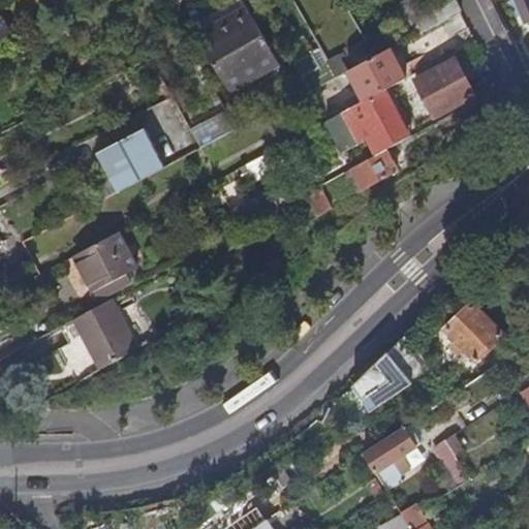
[(279,61),(244,0),(237,0),(193,25),(229,89),(279,61)]
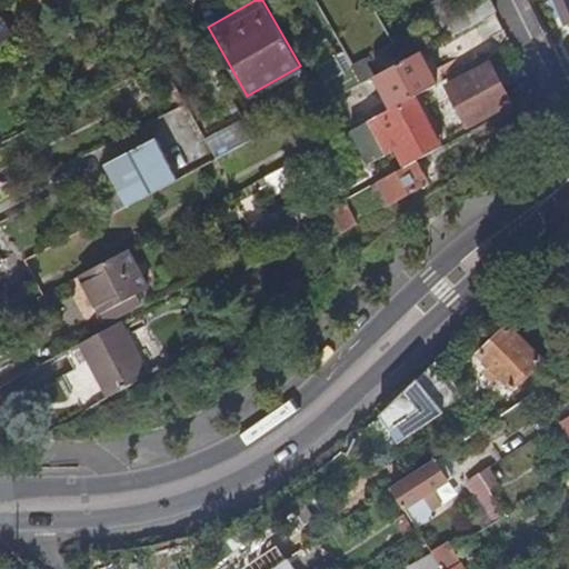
[(490,0),(475,0),(485,19),(497,12),(490,0)]
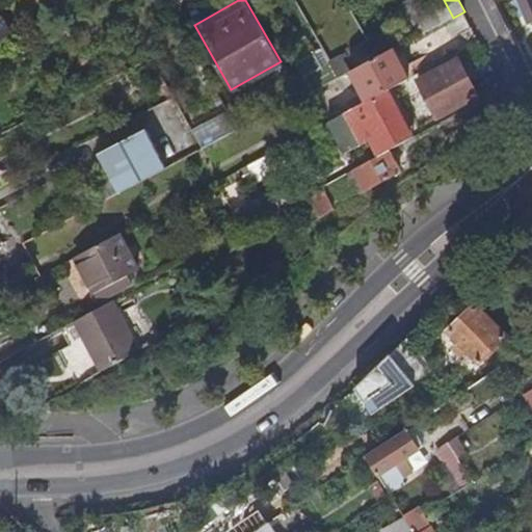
[(531,0),(520,0),(531,25),(531,24),(531,0)]
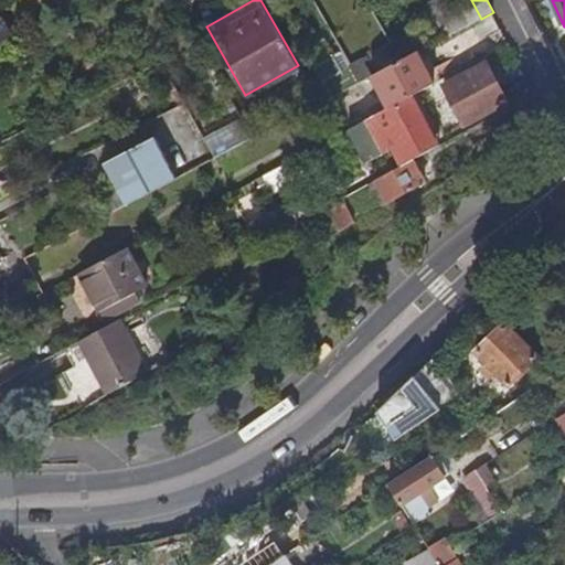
[(0,42),(10,38),(0,19),(0,42)]
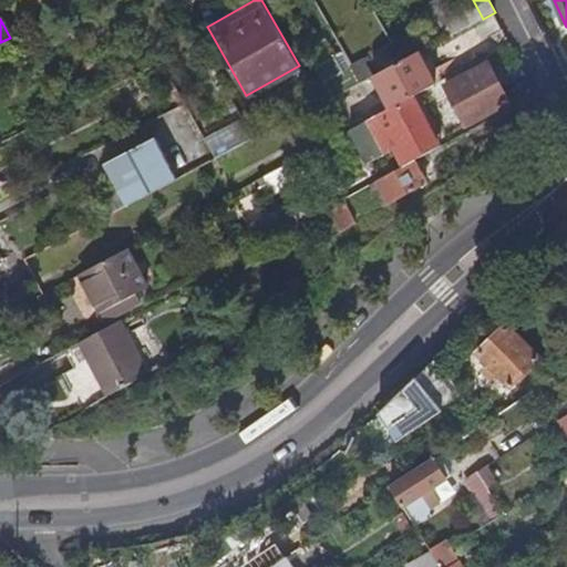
[(414,95),(436,83),(420,52),(404,60),(375,76),(391,107),(414,95)]
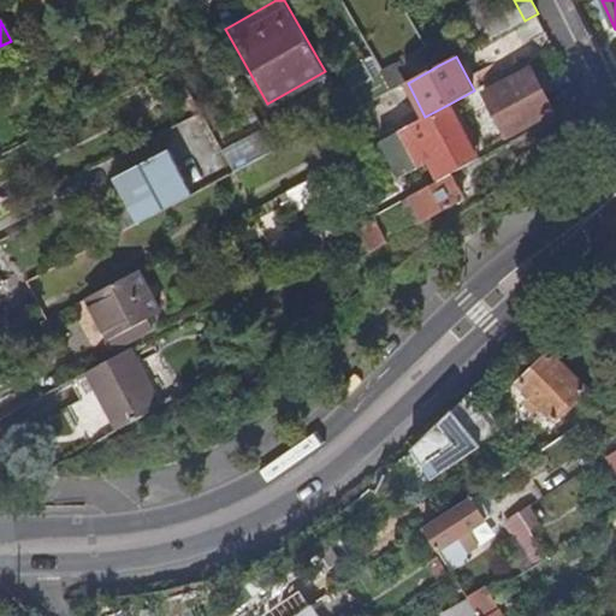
[(539,84),(532,69),(486,94),(509,135),(554,111),(545,95),(539,84)]
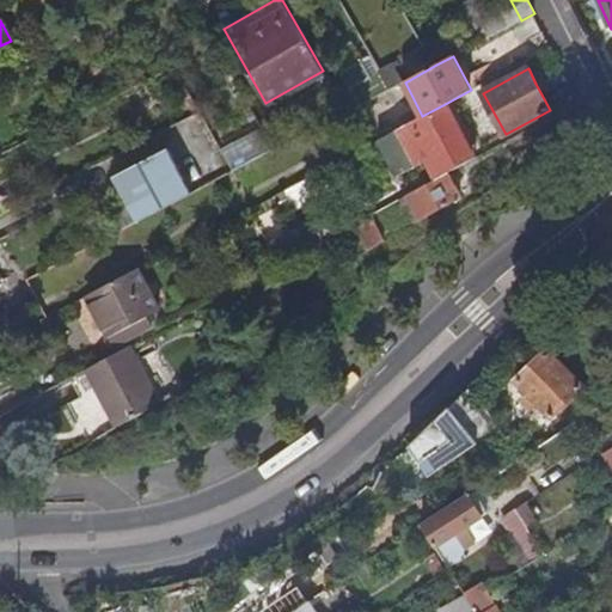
[(544,79),(536,84),(542,95),(550,90),(544,79)]
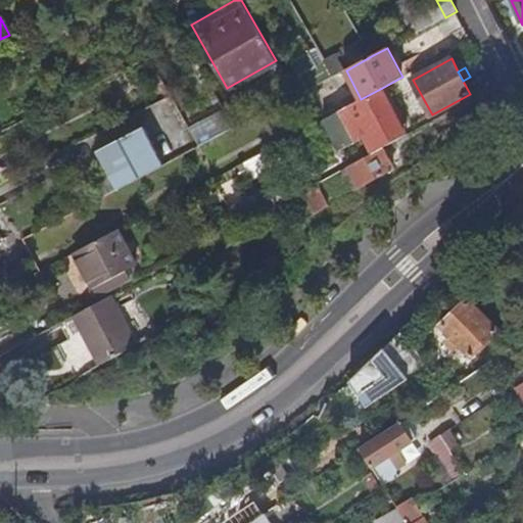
[(407,134),(382,88),(361,99),(338,111),(324,119),(340,150),(366,137),(374,153),(382,148),(407,134)]
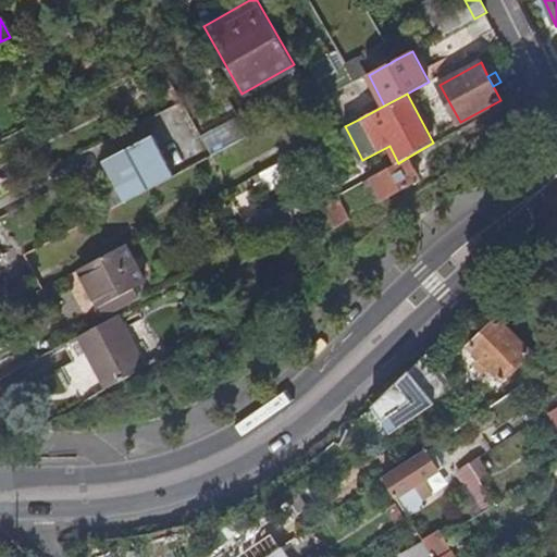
[(212,158),(249,138),(240,122),(203,141),(212,158)]
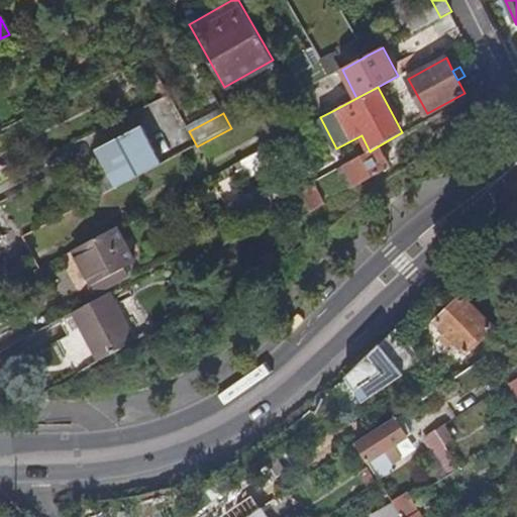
[(117,190),(162,166),(141,127),(96,151),(104,166),(110,177),(117,190)]
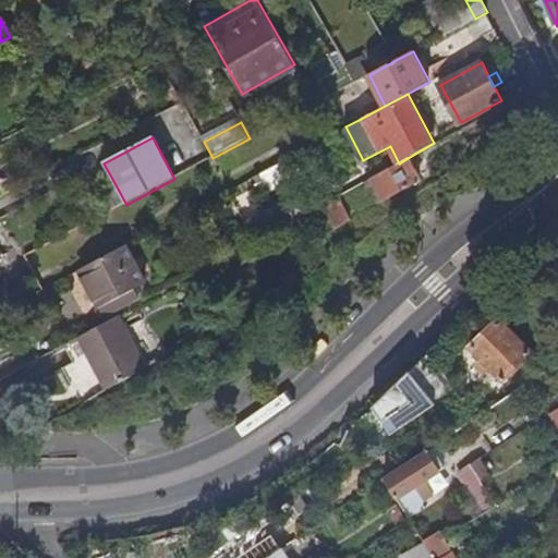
[(385,202),(421,181),(408,158),(399,164),(373,178),(385,202)]
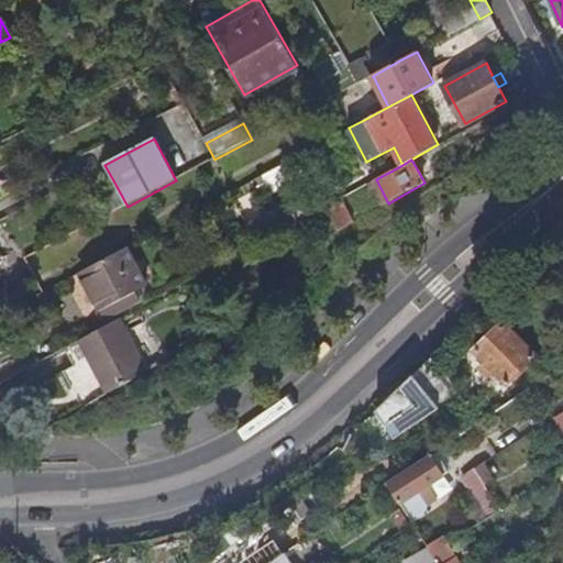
[(283,163),(258,176),(265,187),(289,175),(283,163)]
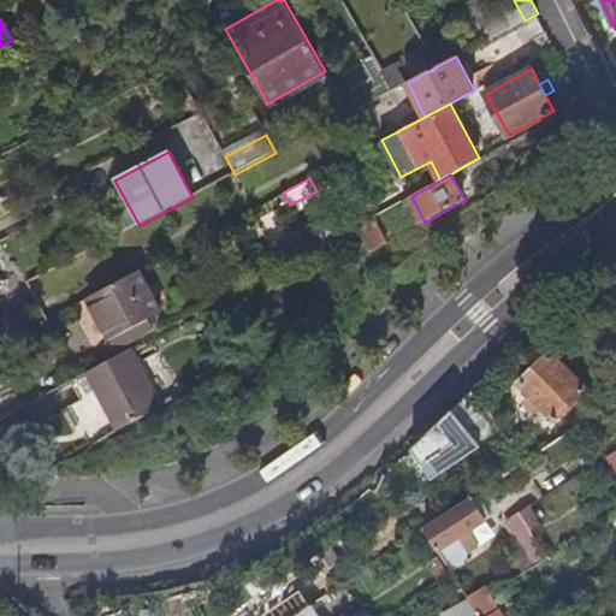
[(120,215),(131,211),(124,197),(113,202),(120,215)]
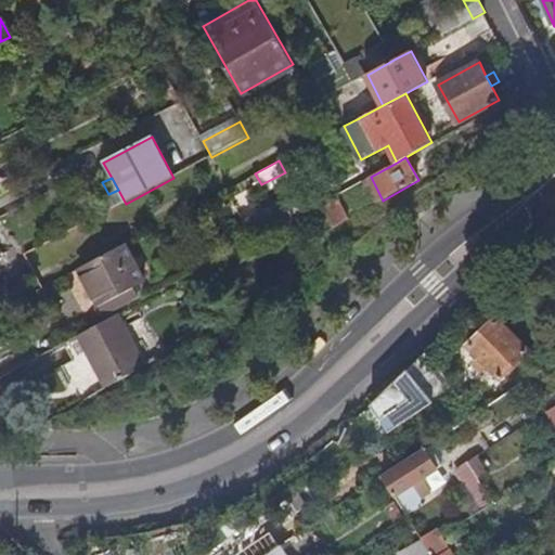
[(334,228),(350,219),(337,194),(322,203),(334,228)]
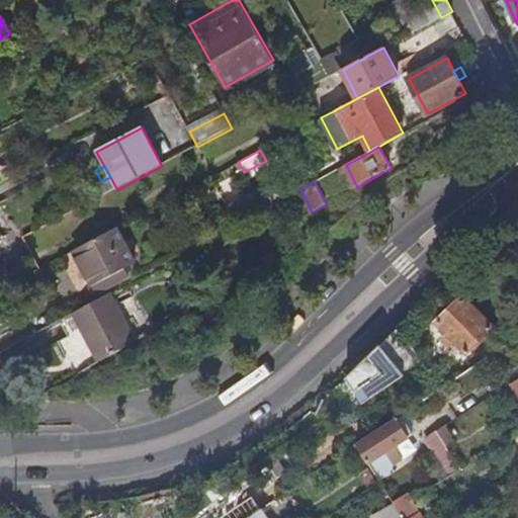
[(114,274),(137,262),(116,227),(75,249),(94,285),(105,278),(108,283),(116,279),(114,274)]
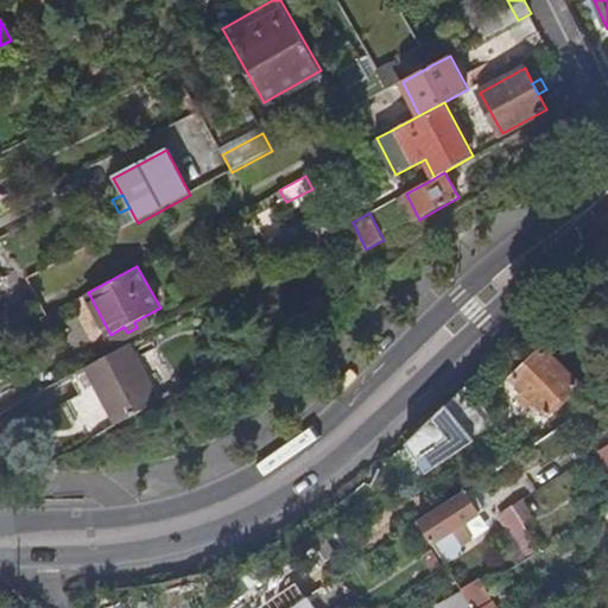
[(118,425),(159,401),(128,344),(86,368),(118,425)]
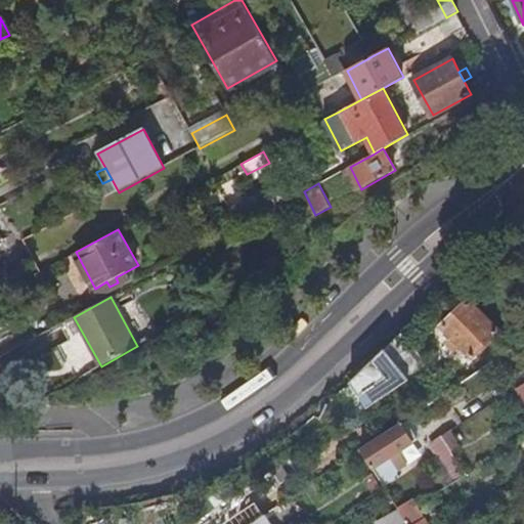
[(496,333),(467,303),(442,329),(471,358),(496,333)]
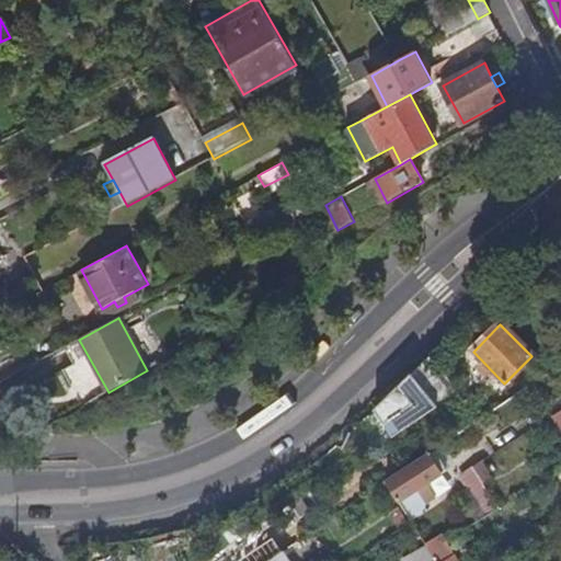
[(428,359),(418,370),(439,393),(450,382),(428,359)]
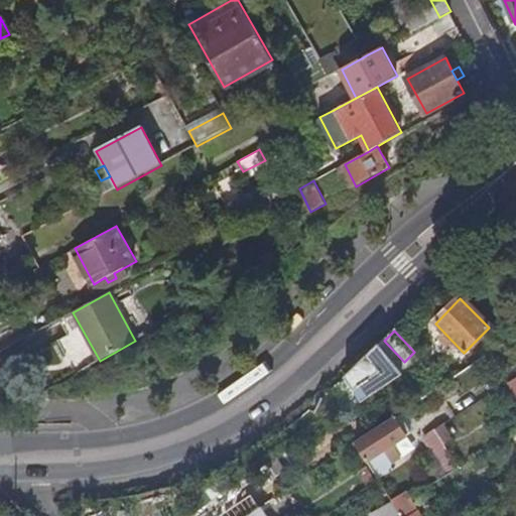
[(383,344),(341,375),(362,403),(404,371),(383,344)]
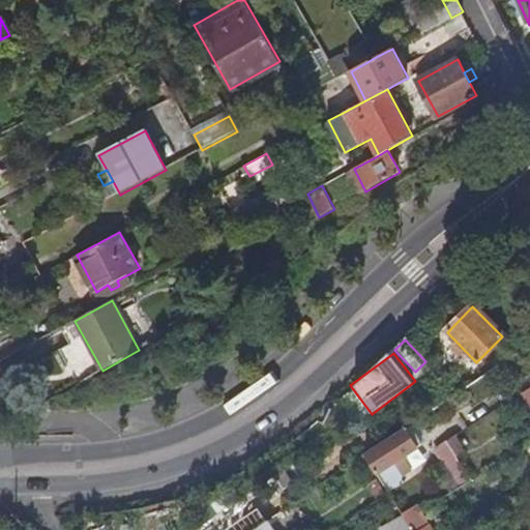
[(408,433),(366,459),(375,472),(378,476),(389,494),(405,483),(402,478),(410,473),(402,462),(419,450),(408,433)]
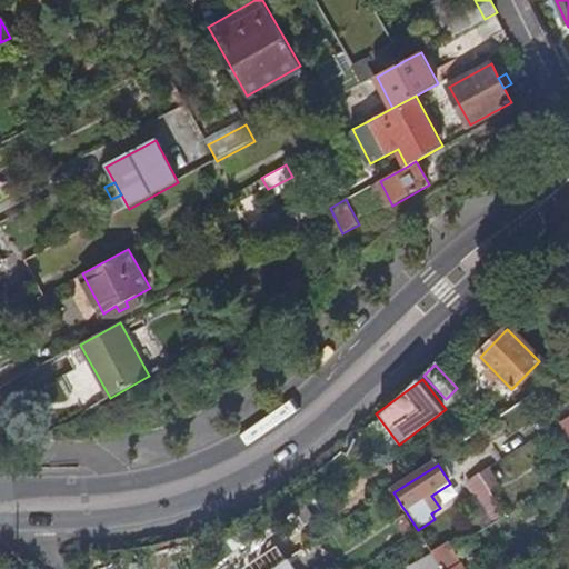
[(507,518),(480,477),(469,485),(496,526),(507,518)]
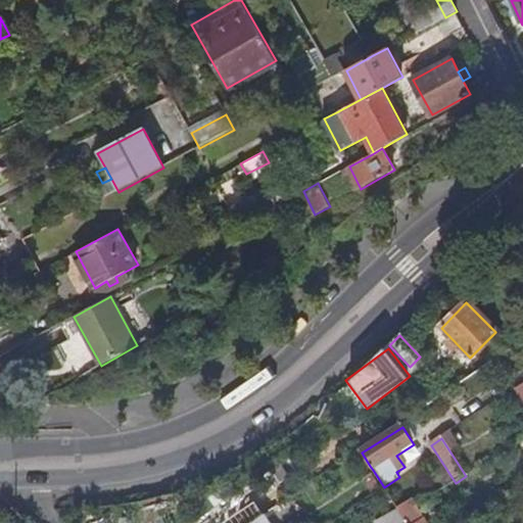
[(362,453),(361,450),(350,457),(361,472),(370,466),(362,453)]
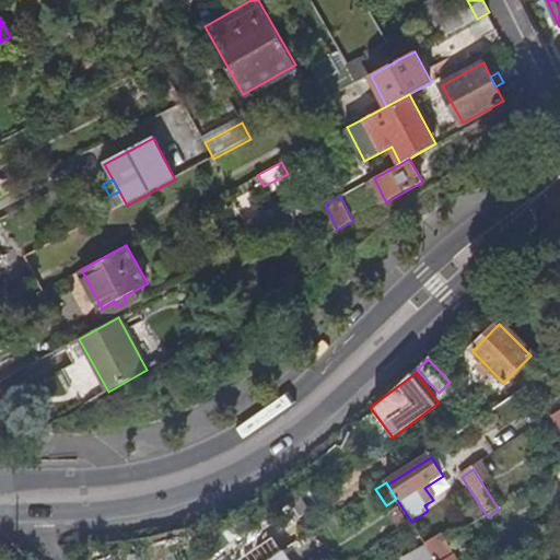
[(455,559),(446,545),(431,555),(434,559),(455,559)]
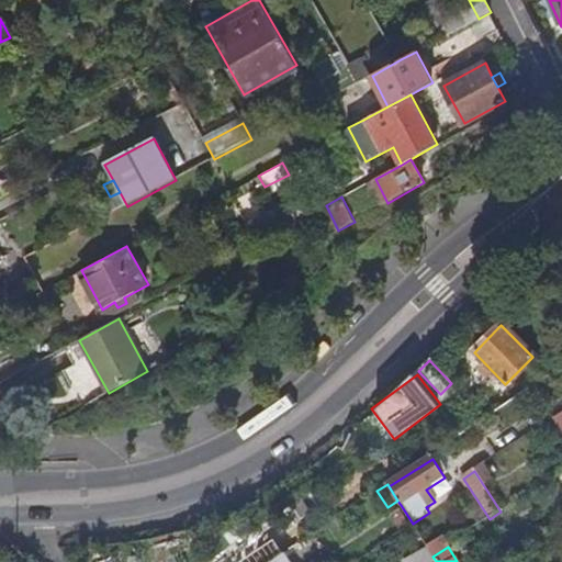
[(407,561),(436,561),(433,557),(428,550),(407,561)]
